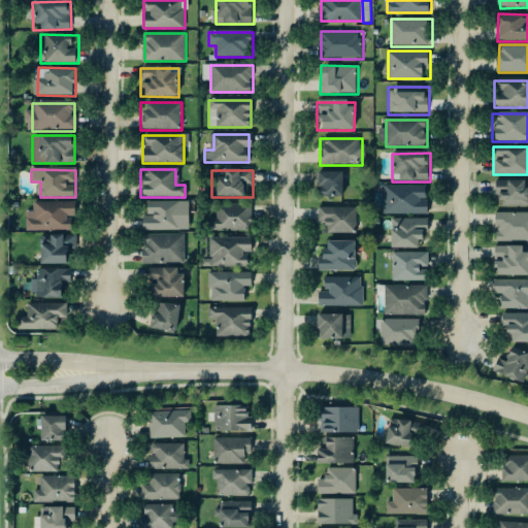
[(317,171),(317,198),(342,198),(342,171),(317,171)]
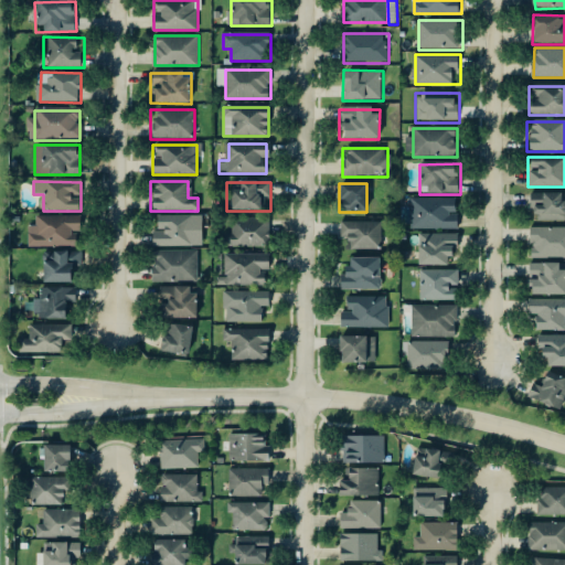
[(564,193),(528,193),(528,223),(564,223),(564,193)]
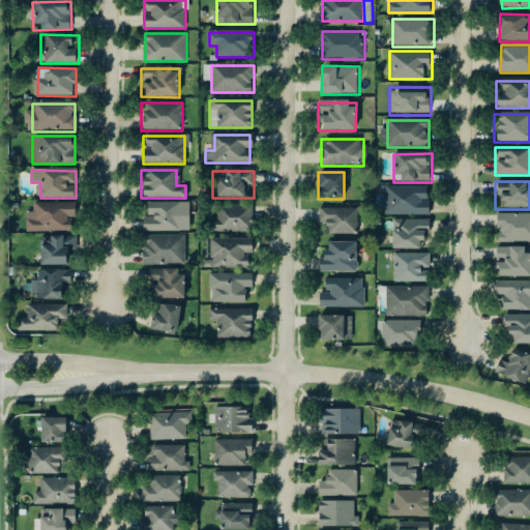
[(385,187),(385,214),(428,214),(428,187),(385,187)]
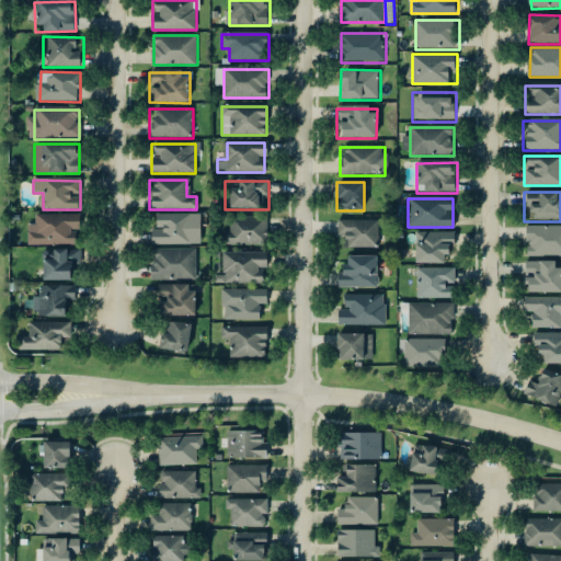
[(36,216),(36,227),(29,227),(29,247),(78,247),(78,216),(36,216)]
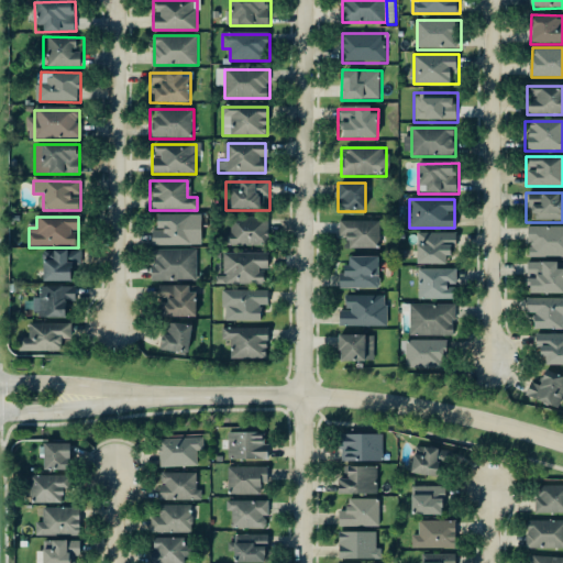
[(156,217),(156,245),(200,245),(200,217),(156,217)]
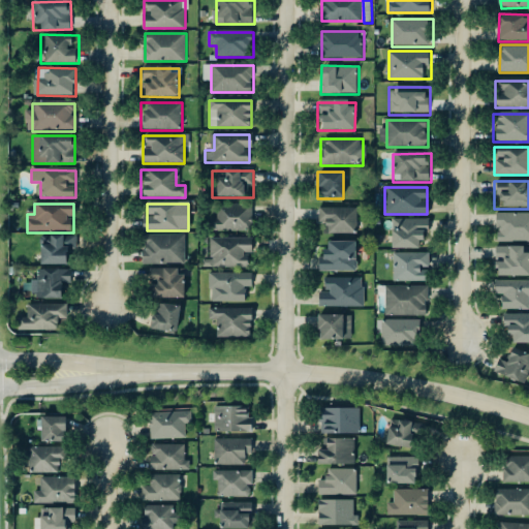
[(210,204),(210,231),(252,231),(252,204),(210,204)]
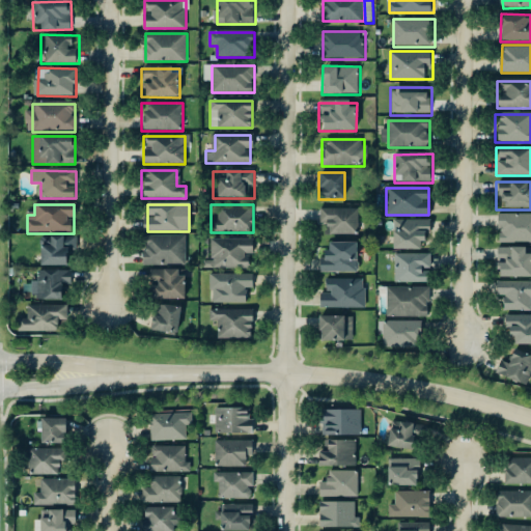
[(317,208),(317,236),(359,235),(359,208),(317,208)]
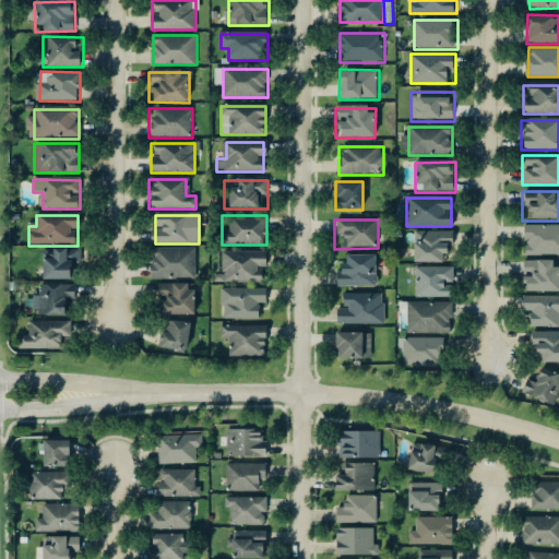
[(558,227),(523,227),(523,256),(558,256),(558,227)]
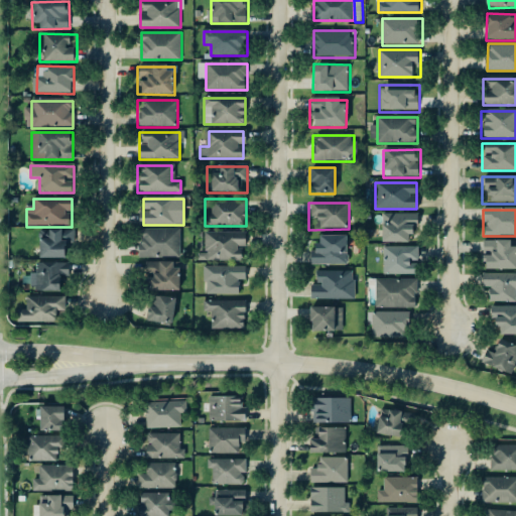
[(383,215),(382,242),(409,243),(409,235),(414,235),(414,226),(418,226),(418,215),(383,215)]
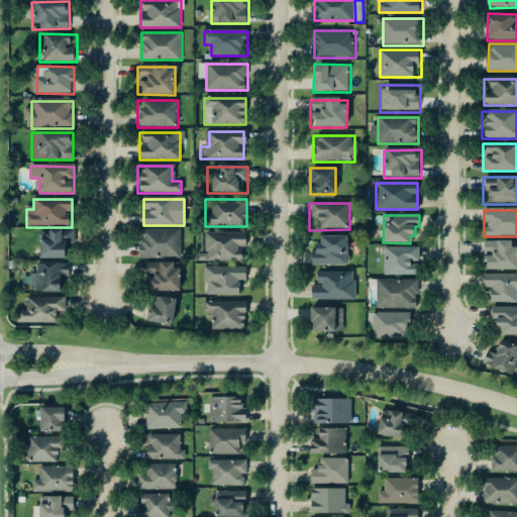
[(140,231),(140,259),(182,259),(182,231),(140,231)]
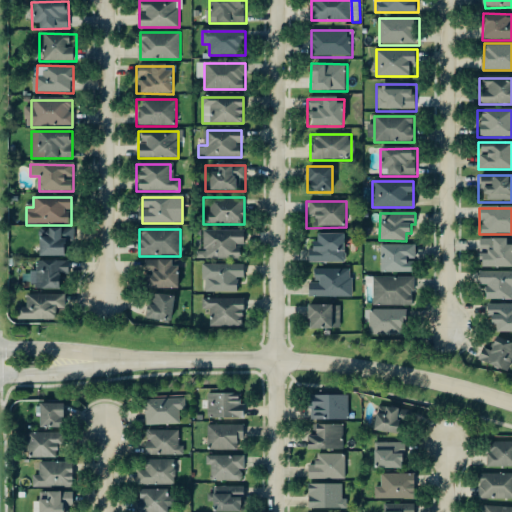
[(39,231),(39,257),(64,257),(64,231),(39,231)]
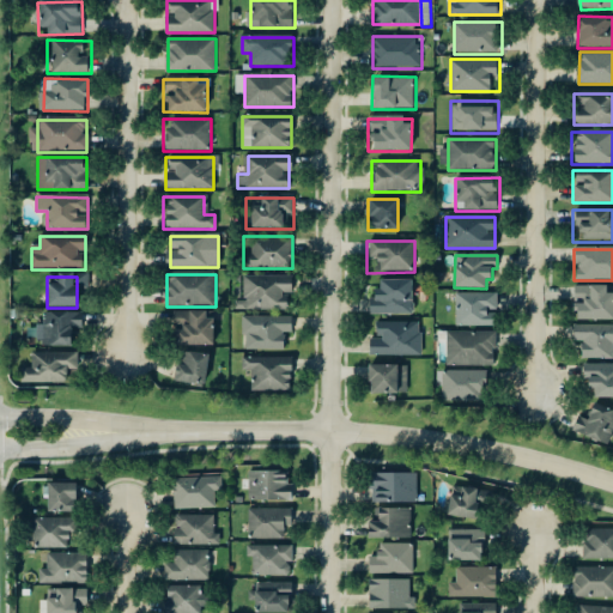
[(243,277),(243,309),(291,309),(291,277),(243,277)]
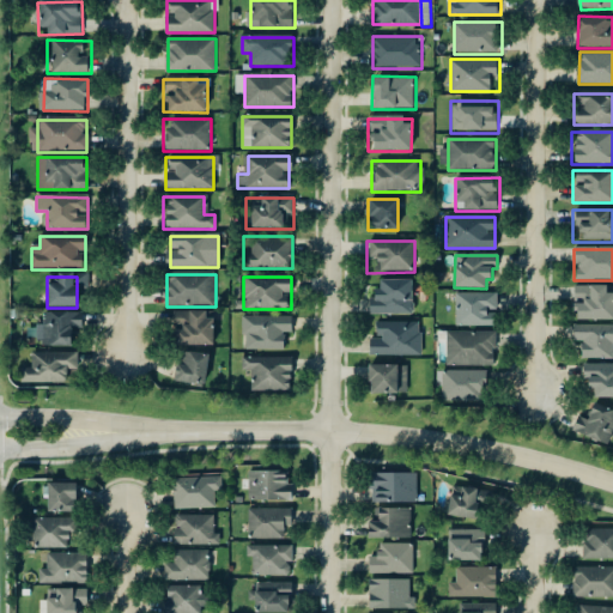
[(370,283),(370,315),(414,314),(414,281),(370,283)]
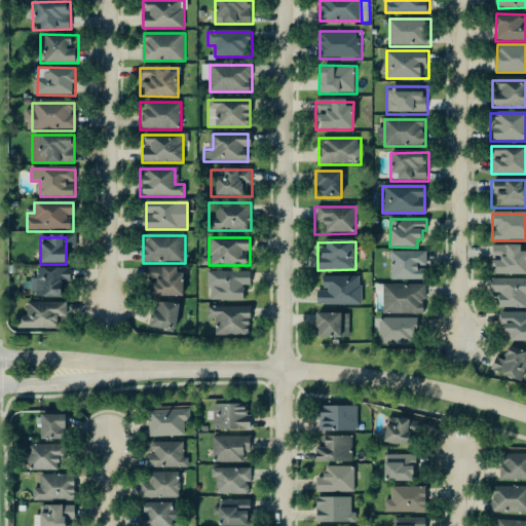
[(525,247),(491,247),(491,275),(525,275),(525,247)]
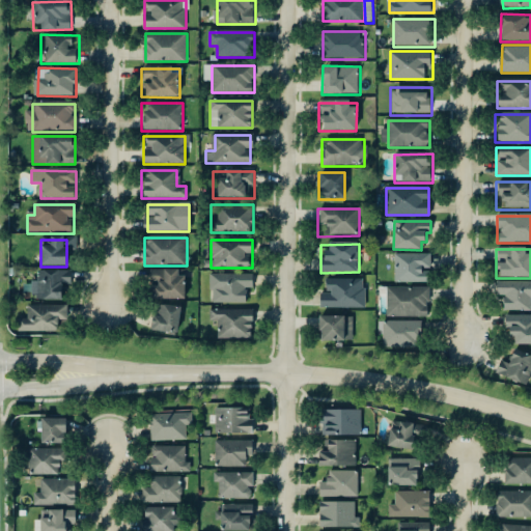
[(394,255),(393,283),(431,283),(431,255),(394,255)]
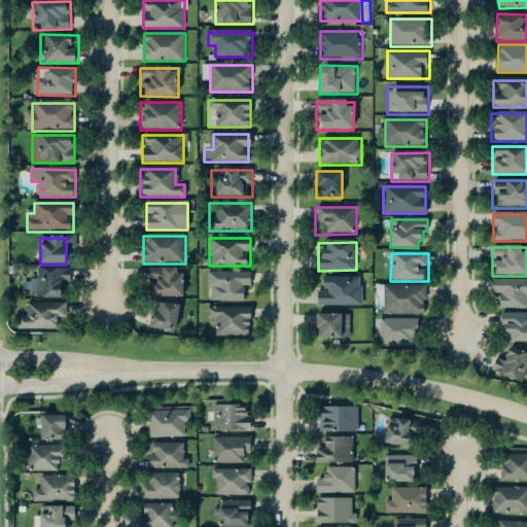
[(63,300),(63,283),(69,283),(69,271),(36,270),(36,280),(32,280),(31,294),(35,294),(35,299),(63,300)]
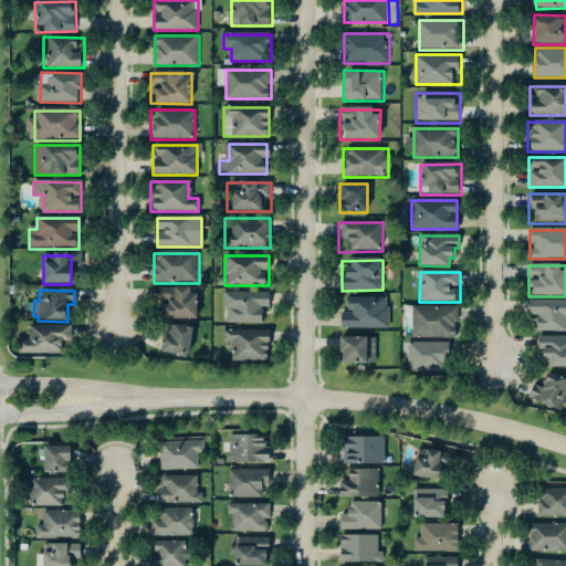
[(153,291),(153,320),(197,320),(197,291),(153,291)]
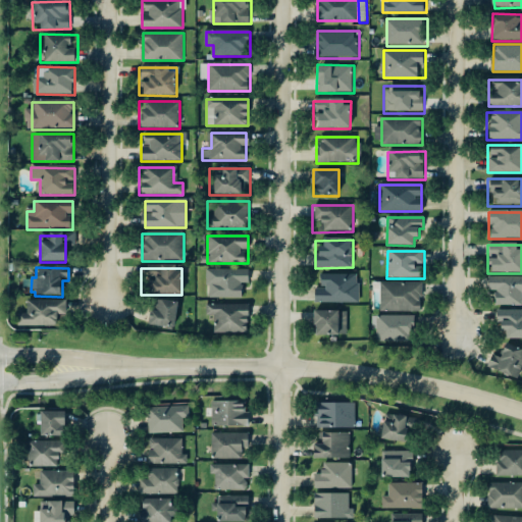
[(242,300),(242,288),(249,288),(249,272),(204,271),(204,299),(242,300)]
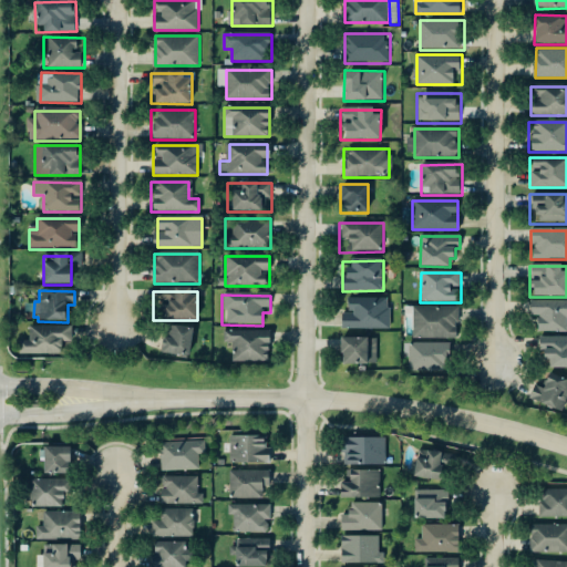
[(351,299),(351,316),(341,316),(341,329),(389,329),(389,300),(351,299)]
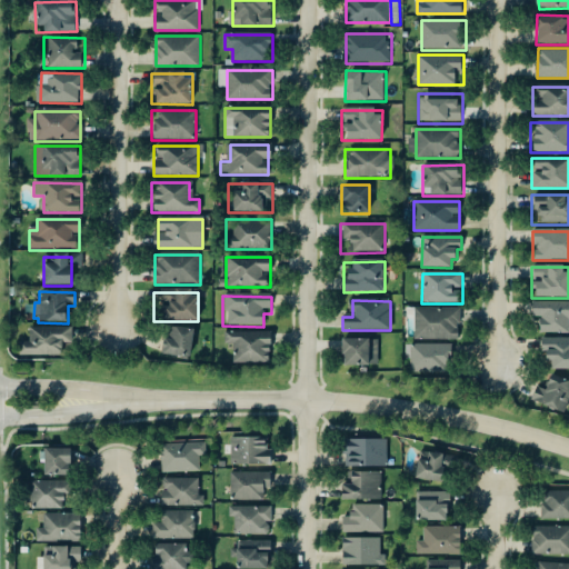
[(568,303),(535,303),(535,320),(541,320),(541,333),(568,333),(568,303)]
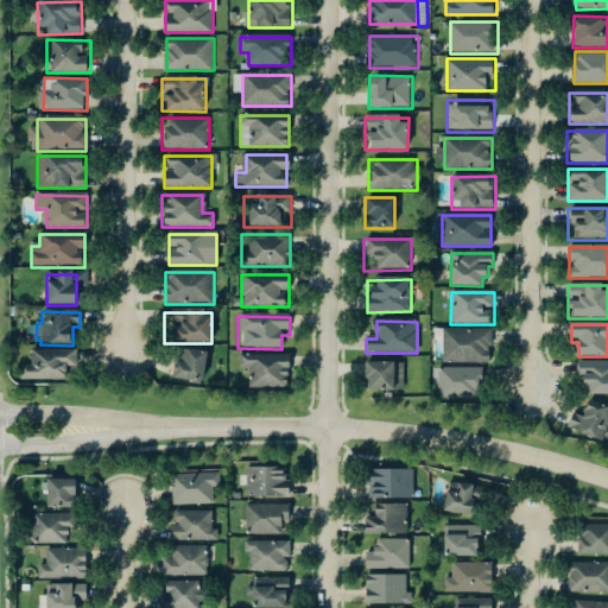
[(444,330),(444,362),(492,362),(492,330),(444,330)]
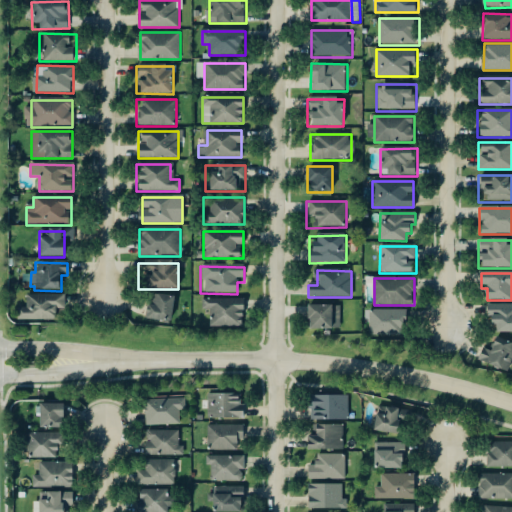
[(27,294),(27,309),(18,309),(18,320),(57,321),(57,311),(66,311),(66,295),(27,294)]
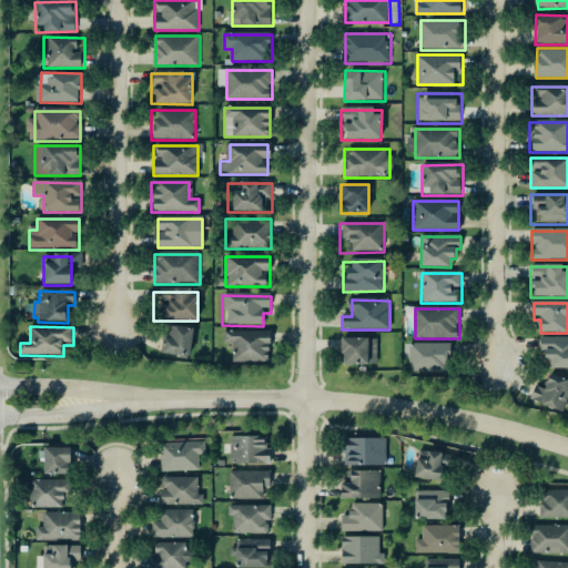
[(163,328),(161,356),(189,358),(191,331),(163,328)]
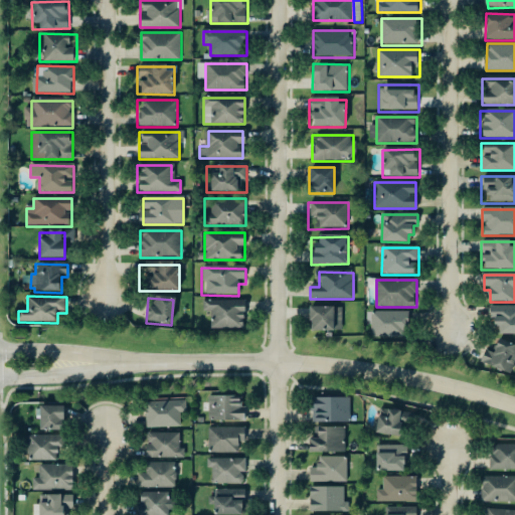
[(204,302),(204,329),(245,329),(245,302),(204,302)]
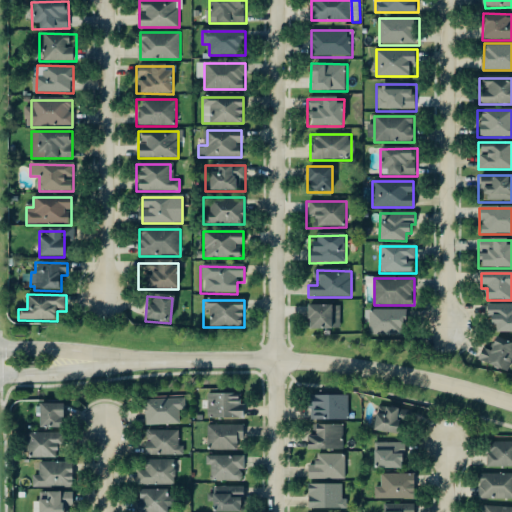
[(511,306),(483,306),(483,332),(511,332),(511,306)]
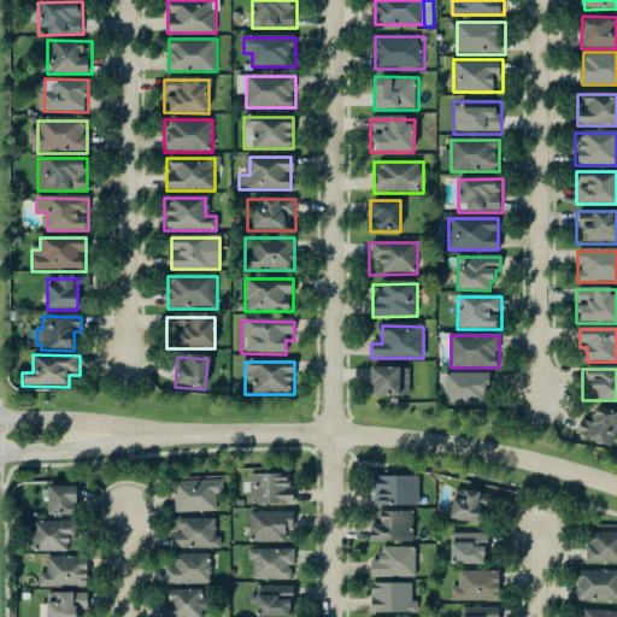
[(371,370),(371,400),(401,400),(401,370),(371,370)]
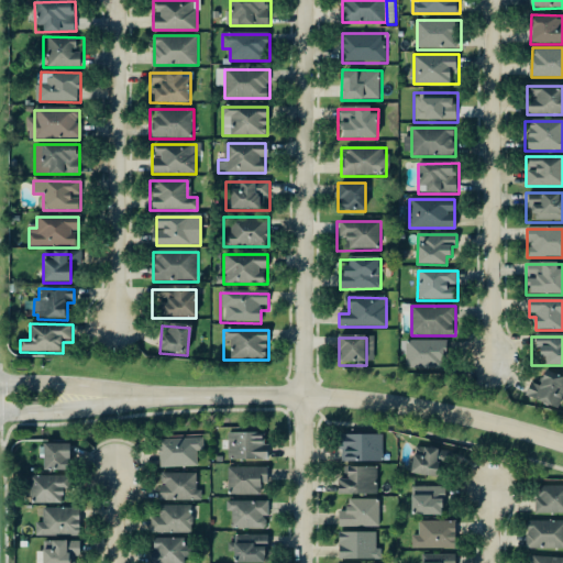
[(405,341),(405,370),(449,370),(449,341),(405,341)]
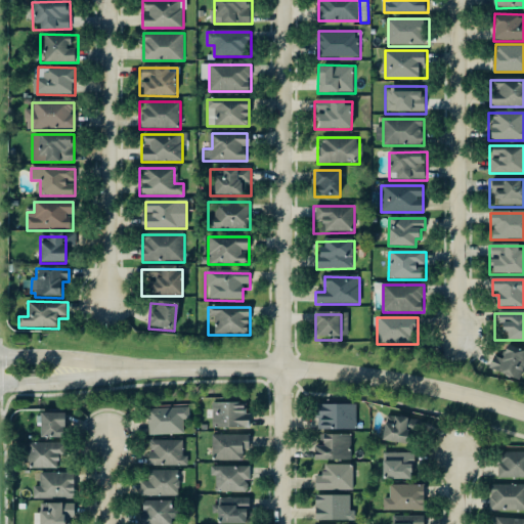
[(523,350),(505,345),(500,359),(493,357),(489,369),(522,380),(523,374),(523,350)]
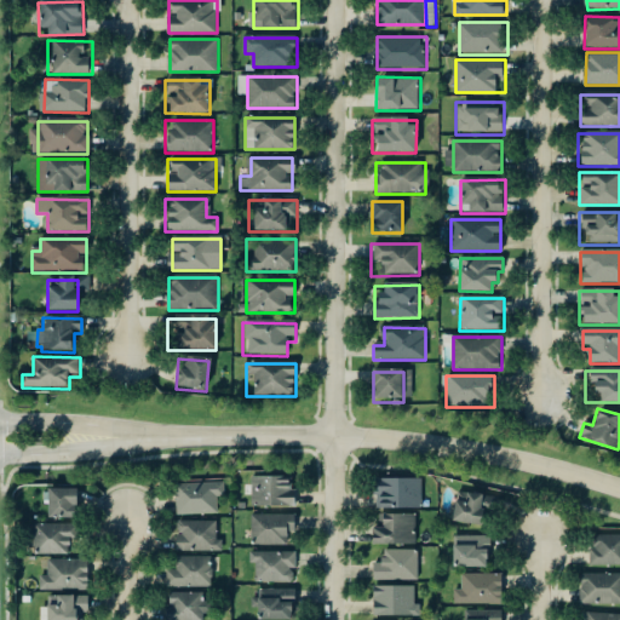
[(251,477),(252,506),(296,506),(294,489),(288,489),(288,476),(251,477)]
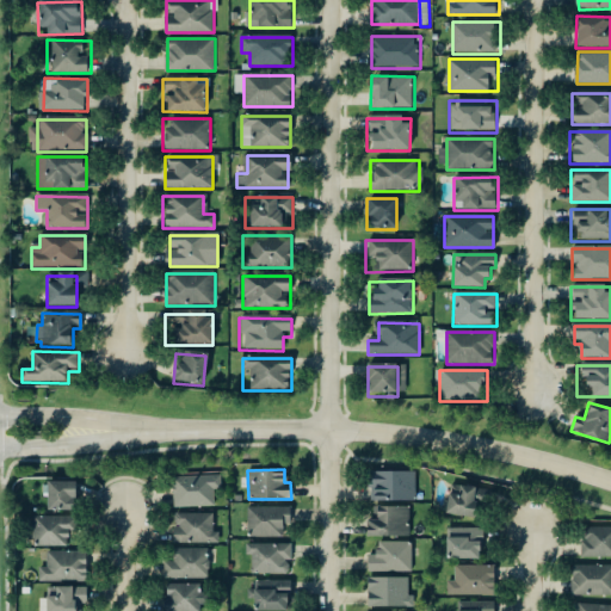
[(372,501),(415,500),(415,471),(371,471),(372,501)]
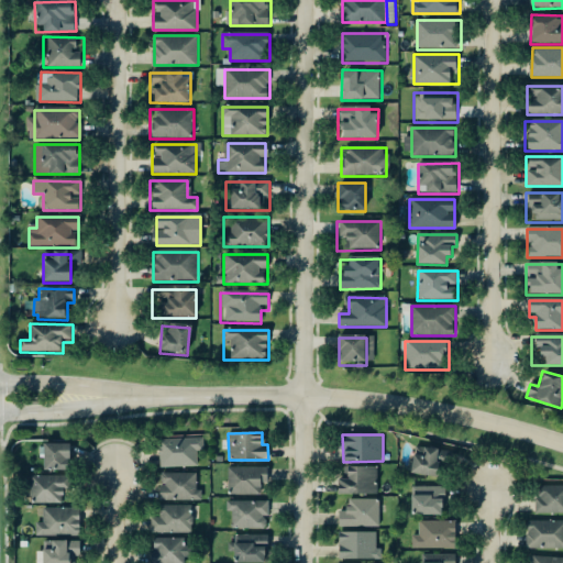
[(198,467),(197,452),(205,452),(203,439),(159,440),(161,468),(198,467)]
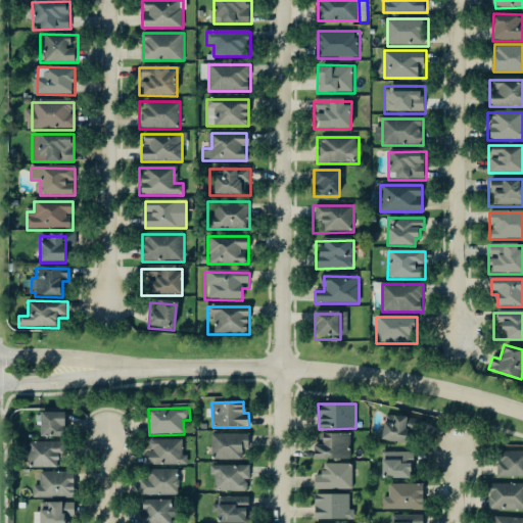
[(64,412),(40,412),(39,437),(64,437),(64,412)]
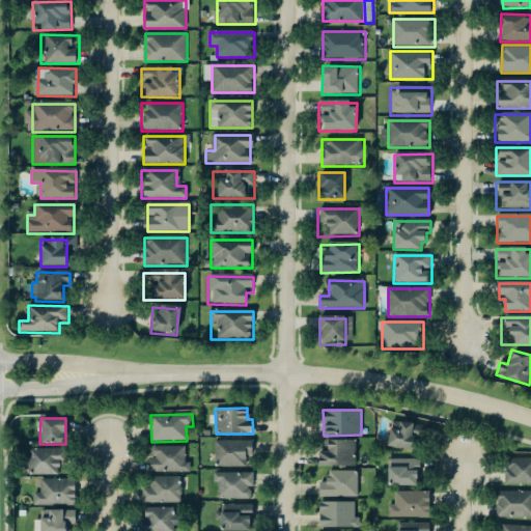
[(388,447),(414,449),(416,423),(391,421),(388,447)]
